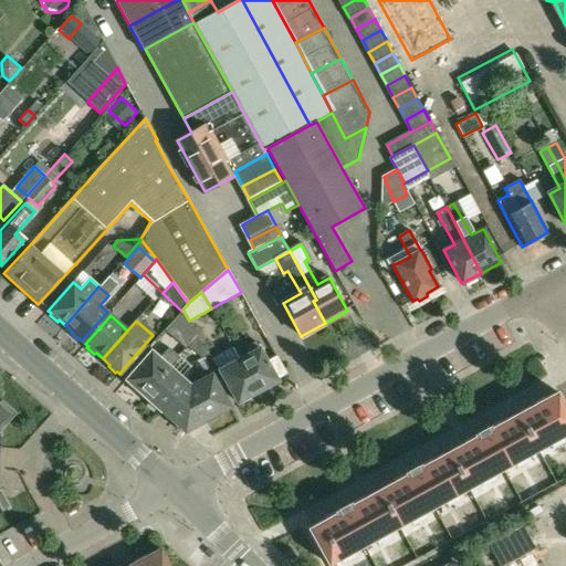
[(197,334),(190,322),(174,339),(184,348),(188,344),(197,334)]
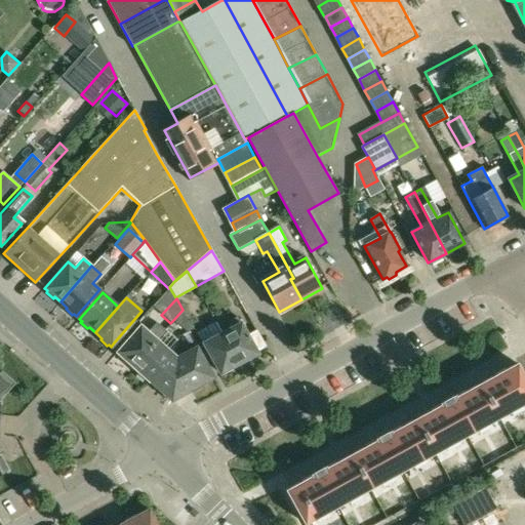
[(174,319),(187,332),(193,328),(183,310),(174,319)]
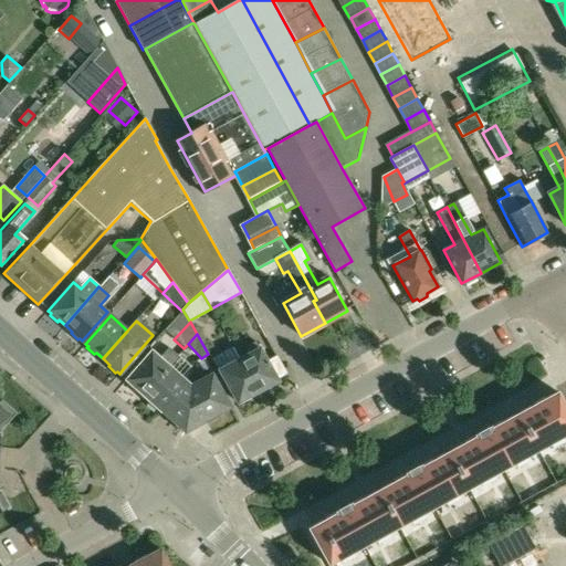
[(259,346),(255,339),(248,343),(245,349),(248,352),(239,357),(258,391),(265,387),(266,389),(275,385),(274,383),(278,380),(276,379),(286,374),(276,356),(266,362),(259,346)]
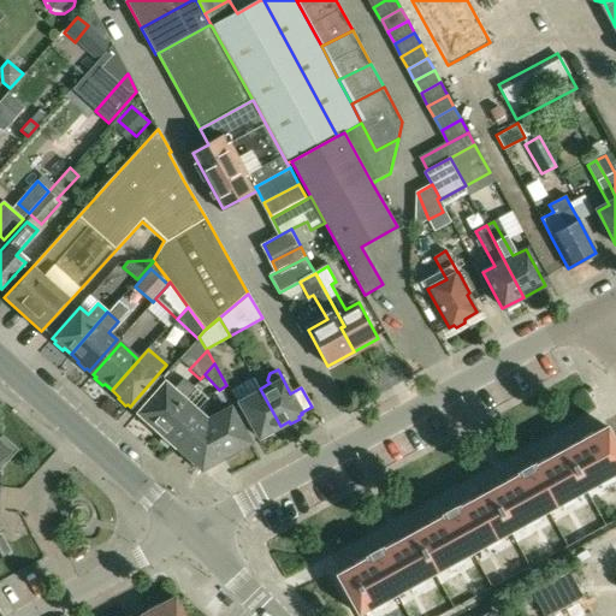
[(155,430),(183,398),(182,396),(191,385),(183,378),(173,389),(165,381),(137,413),(141,416),(138,418),(147,425),(149,424),(155,430)]
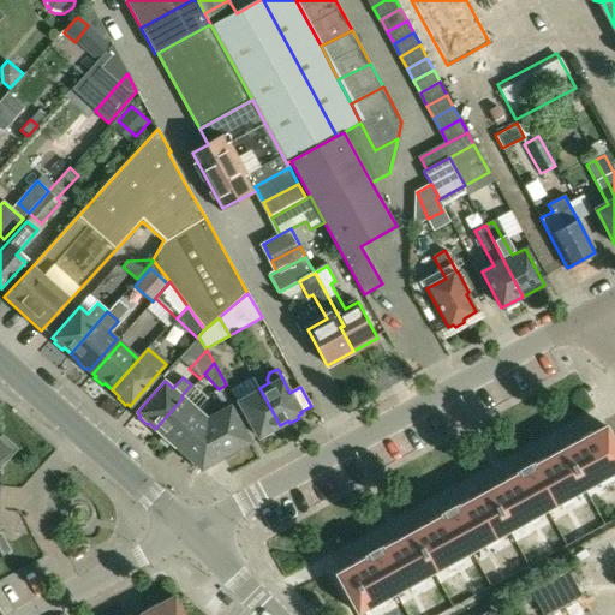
[(238,399),(256,433),(258,437),(262,435),(263,437),(273,433),(272,430),(279,425),(280,425),(260,388),(238,399)]
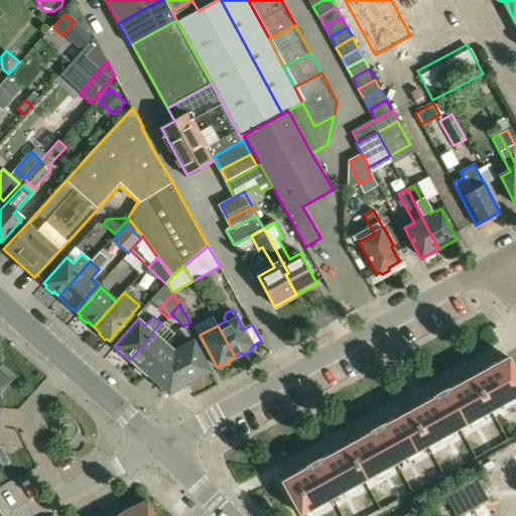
[(153,334),(130,360),(137,365),(135,367),(142,373),(143,371),(147,374),(169,348),(153,334)]
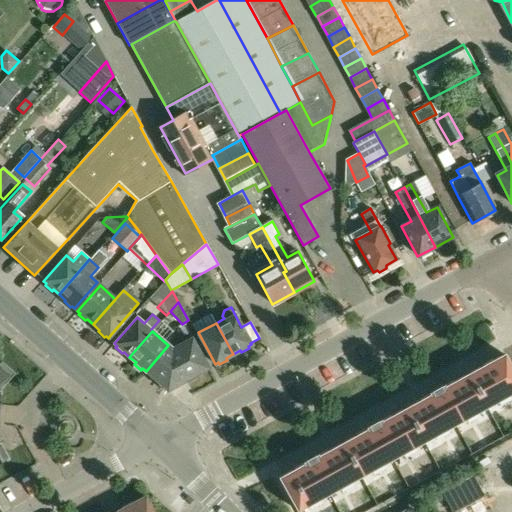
[(192,339),(180,345),(177,347),(183,357),(170,363),(181,383),(187,379),(190,380),(194,378),(194,375),(208,368),(198,350),(192,339)]
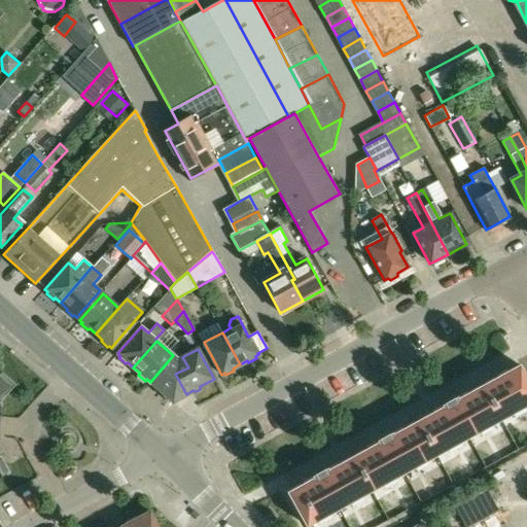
[(176,401),(186,396),(187,395),(186,394),(175,374),(188,367),(182,357),(185,355),(183,351),(179,354),(181,358),(178,359),(173,355),(150,382),(152,384),(151,386),(157,392),(160,390),(163,393),(161,394),(169,401),(170,400),(175,400),(176,401)]
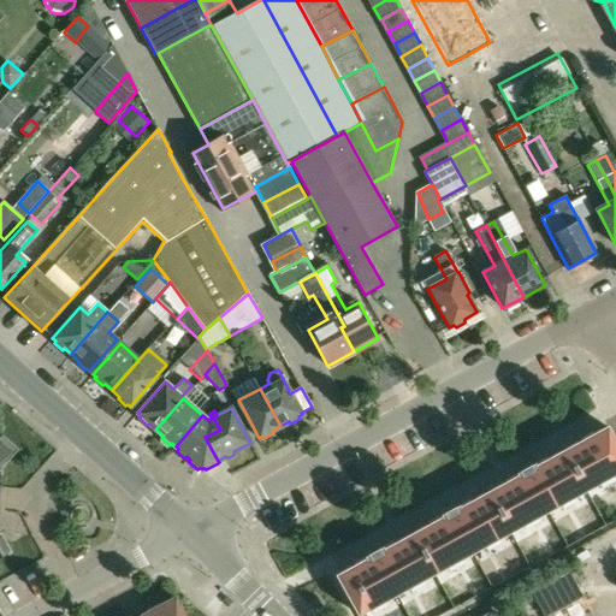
[(605,425),(569,444),(592,485),(615,472),(615,440),(615,443),(605,425)]
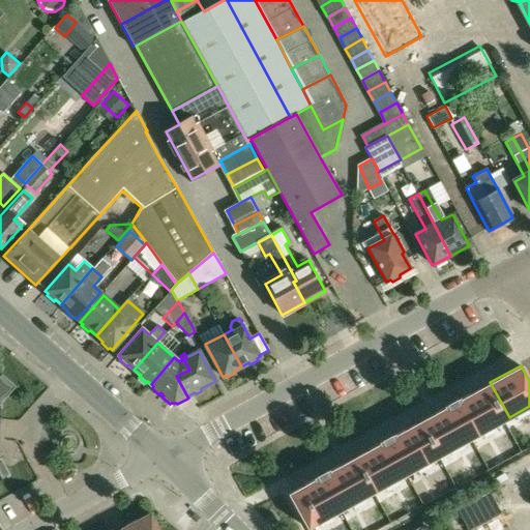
[(0,475),(6,473),(0,461),(0,401),(3,398),(4,399),(16,386),(1,374),(0,375),(0,475)]
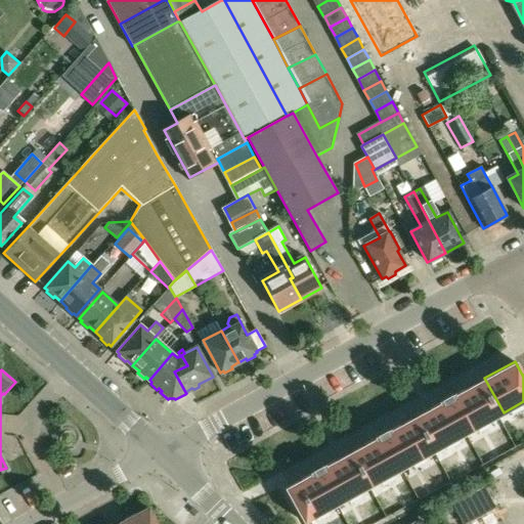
[(437,449),(504,412),(484,378),(453,395),(452,393),(438,401),(439,403),(418,415),(437,449)]
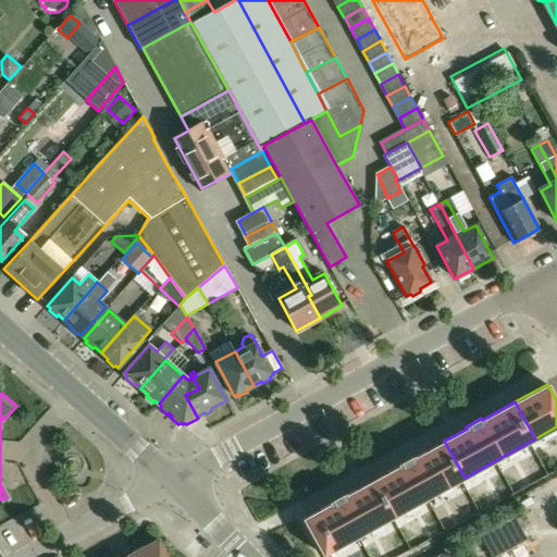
[(444,441),(415,458),(413,457),(410,458),(409,458),(411,461),(403,466),(401,462),(399,463),(400,463),(397,466),(398,467),(375,480),(394,516),(465,478),(444,441)]
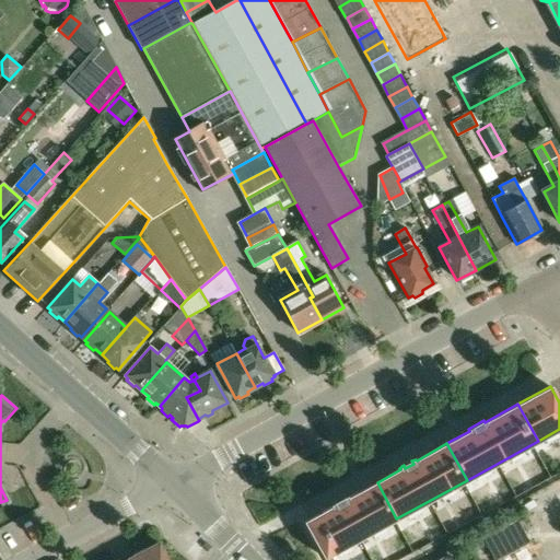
[(363,537),(396,518),(377,482),(348,499),(347,497),(343,499),(343,498),(342,499),(345,501),(336,506),(335,503),(334,503),(334,504),(330,505),(331,508),(305,522),(325,559),(363,537)]
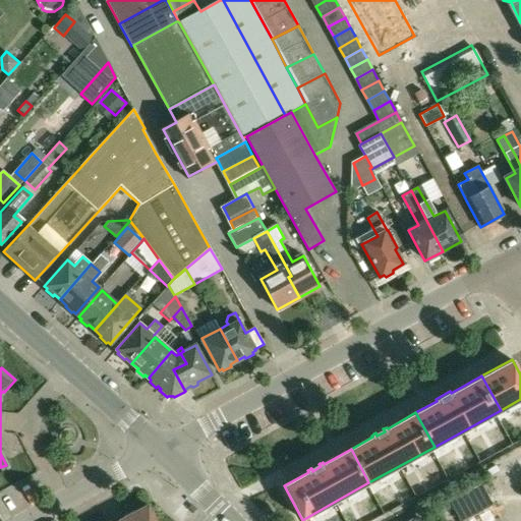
[(480,482),(448,500),(459,520),(463,520),(493,506),(480,482)]
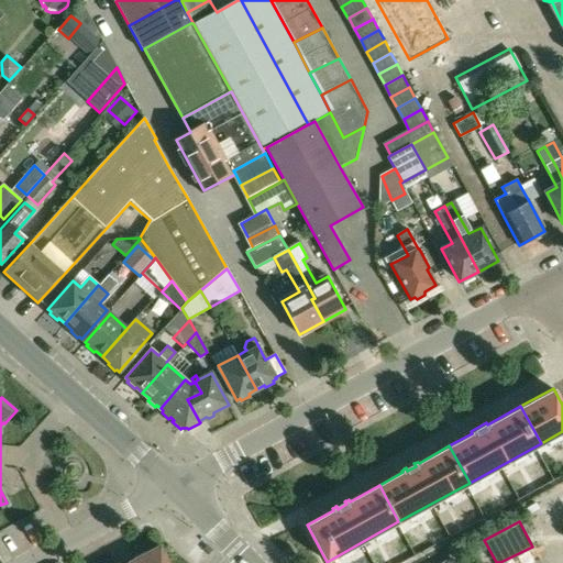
[(168,562),(159,545),(131,561),(130,559),(127,560),(122,562),(120,562),(168,562)]
